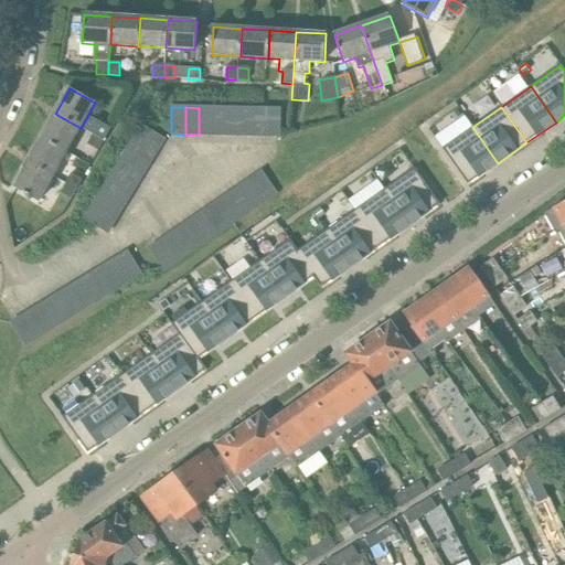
[(199,108),(199,135),(212,135),(212,108),(199,108)]
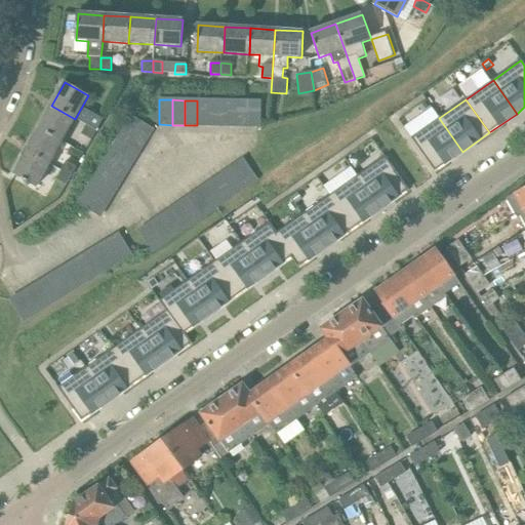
[(197,101),(197,125),(209,125),(209,101),(197,101)]
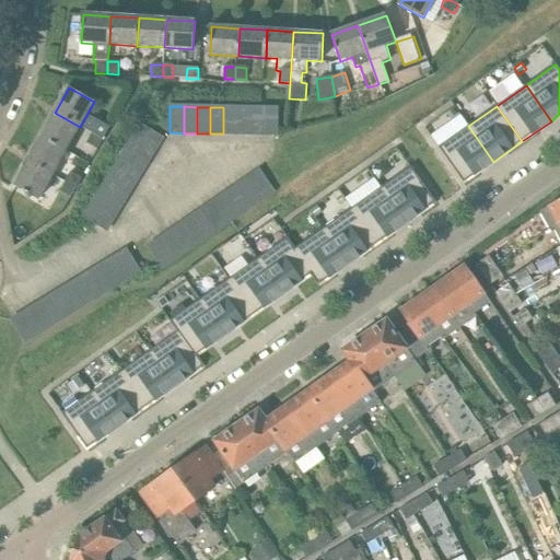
[(223,107),(223,133),(235,133),(236,107),(223,107)]
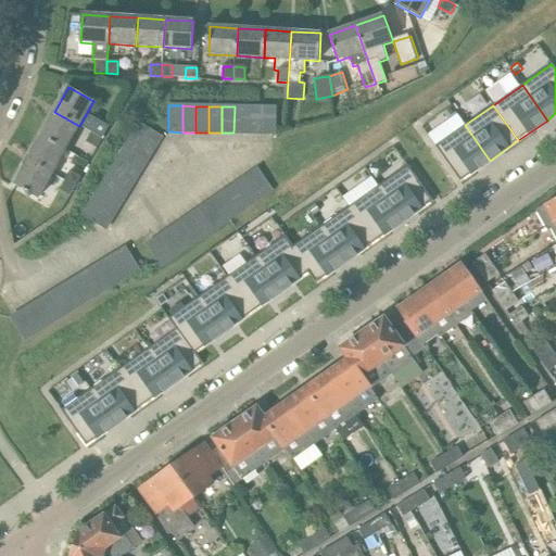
[(235,106),(234,133),(248,134),(248,108),(235,106)]
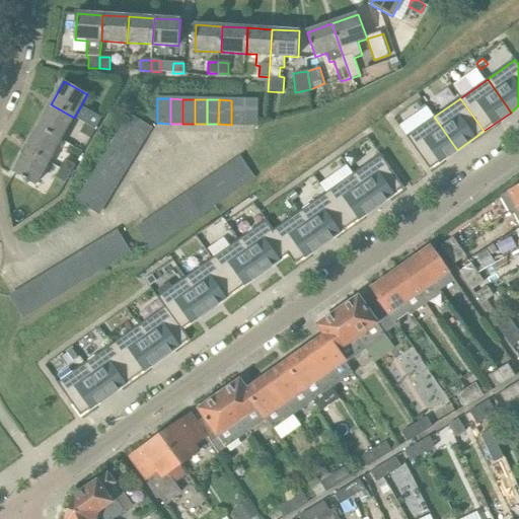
[(231,100),(231,125),(242,125),(243,100),(231,100)]
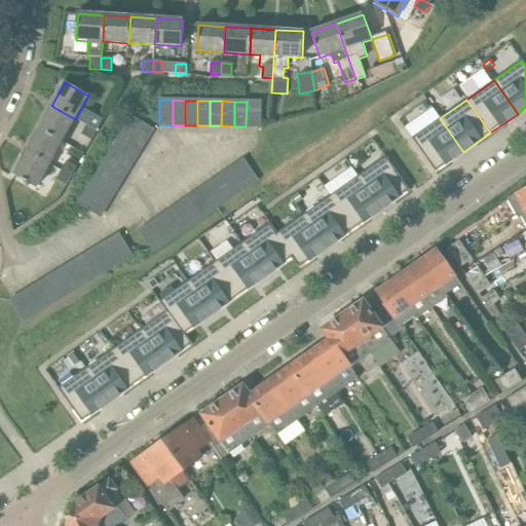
[(247,102),(246,126),(260,126),(260,102),(247,102)]
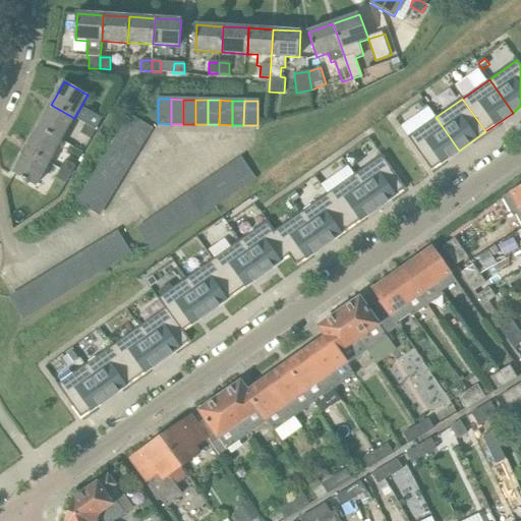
[(74,118),(51,105),(39,127),(62,140),(74,118)]
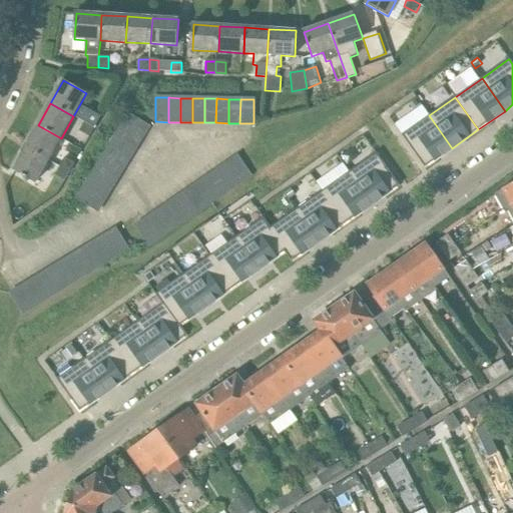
[(121,126),(142,139),(149,127),(128,115),(121,126)]
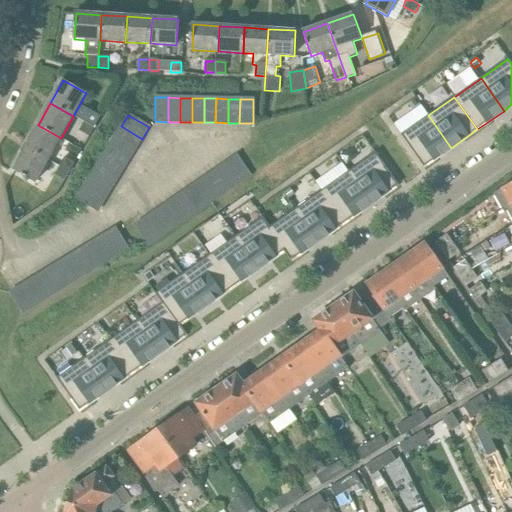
[(428,115),(401,134),(424,167),(451,148),(428,115)]
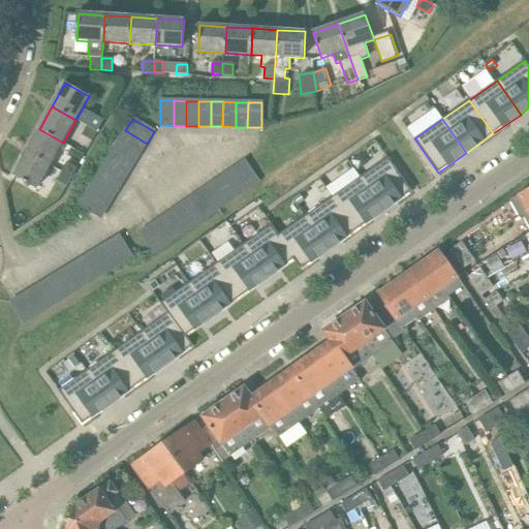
[(98,132),(87,126),(82,135),(93,142),(98,132)]
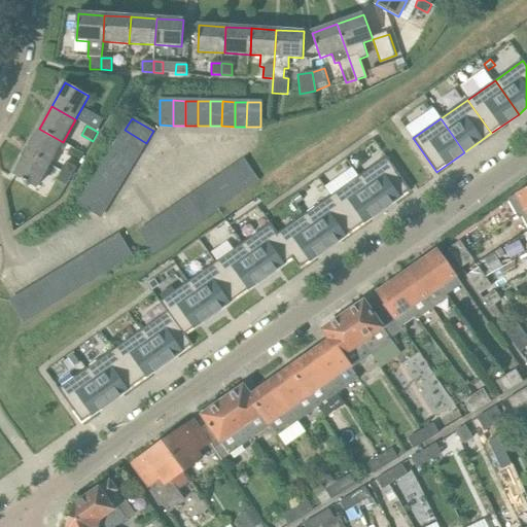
[(63,142),(39,129),(27,151),(50,165),(63,142)]
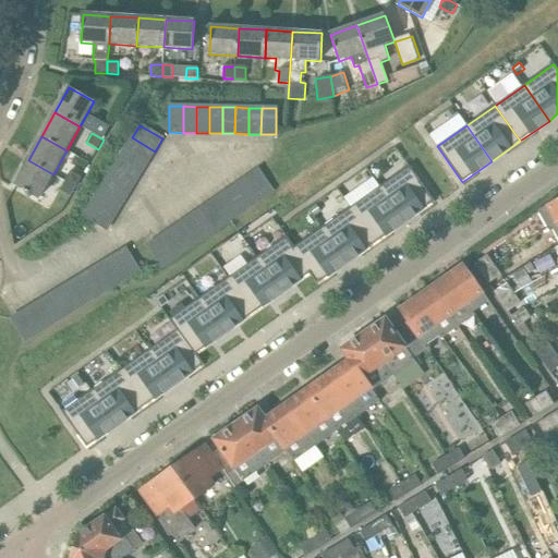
[(148,162),(155,152),(132,137),(125,148),(148,162)]
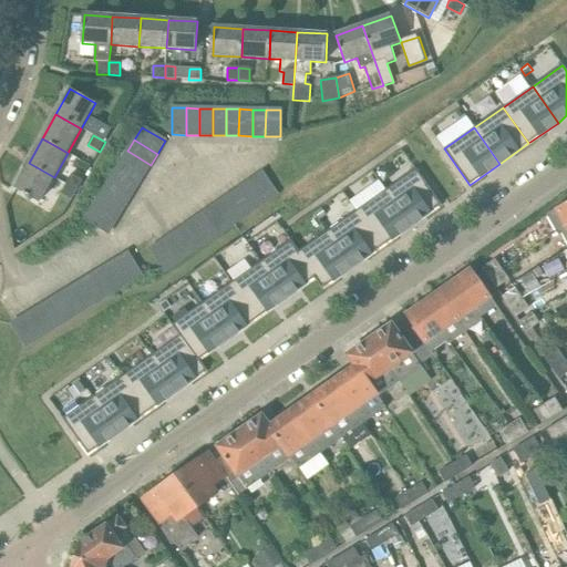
[(151,165),(127,151),(121,163),(143,176),(151,165)]
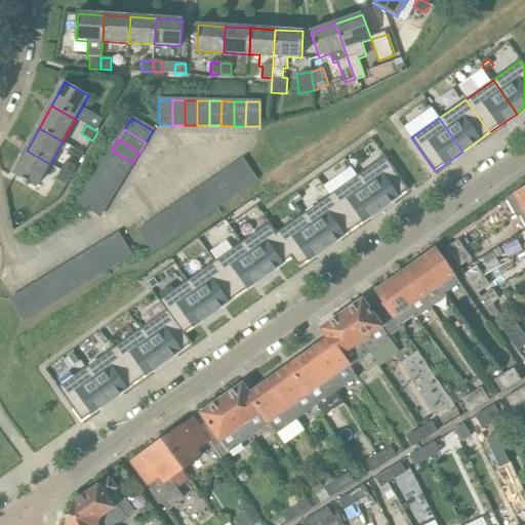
[(67,186),(72,176),(62,170),(61,171),(49,165),(50,164),(27,151),(13,174),(37,188),(43,176),(54,183),(56,179),(67,186)]
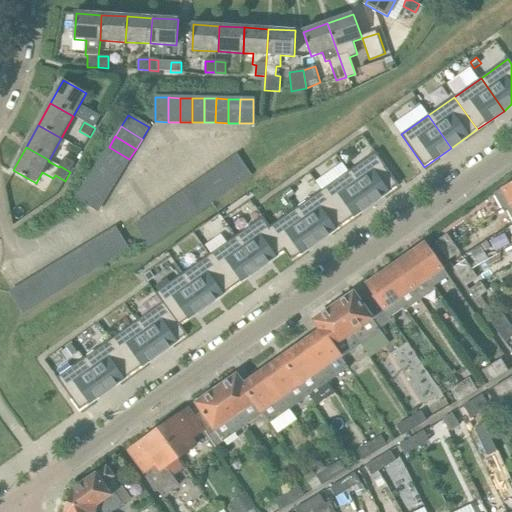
[(129,159),(109,147),(103,157),(123,169),(129,159)]
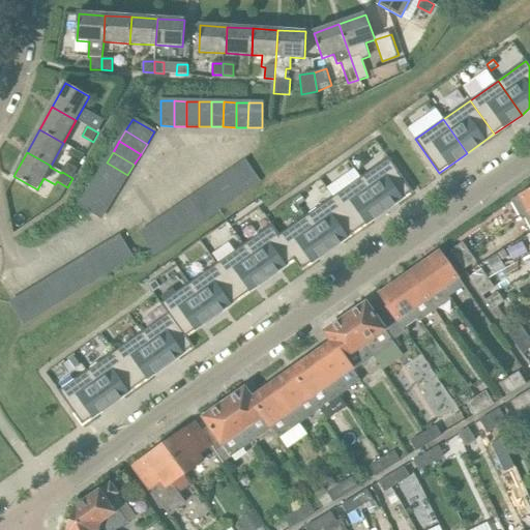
[(357,167),(361,164),(356,155),(351,158),(357,167)]
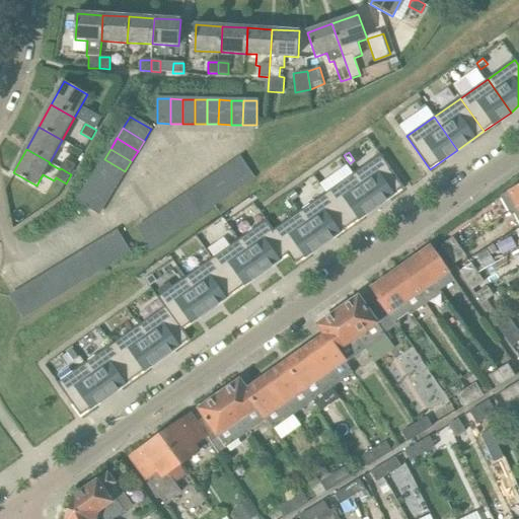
[(380,155),(353,174),(376,207),(403,188),(380,155)]
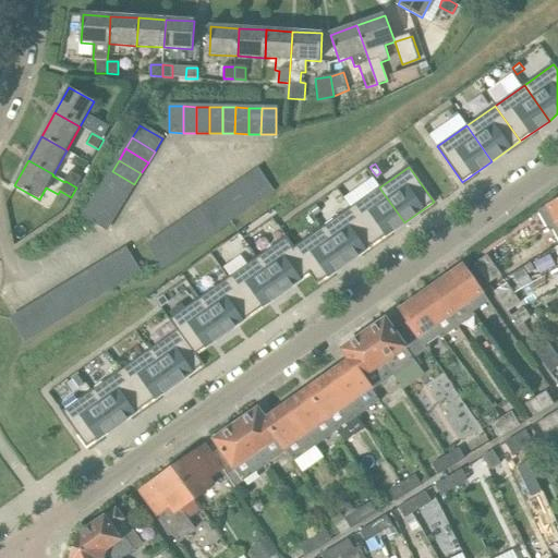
[(246,178),(262,201),(274,192),(258,170),(246,178)]
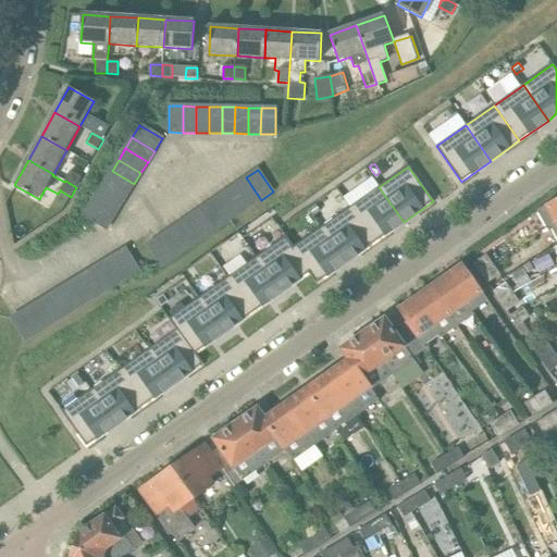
[(134,184),(112,171),(106,182),(127,195),(134,184)]
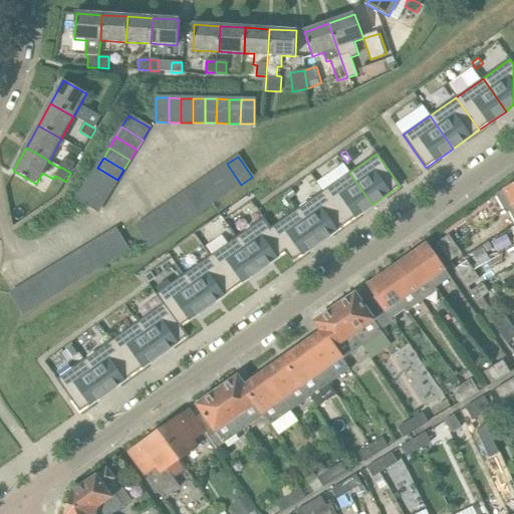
[(64,159),(60,167),(70,173),(75,165),(64,159)]
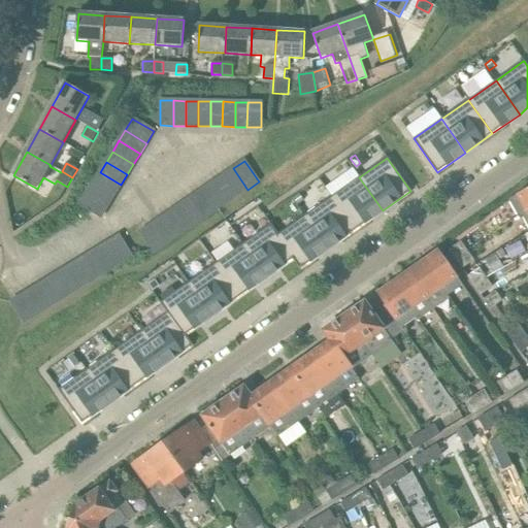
[(223,175),(237,197),(248,190),(233,168),(223,175)]
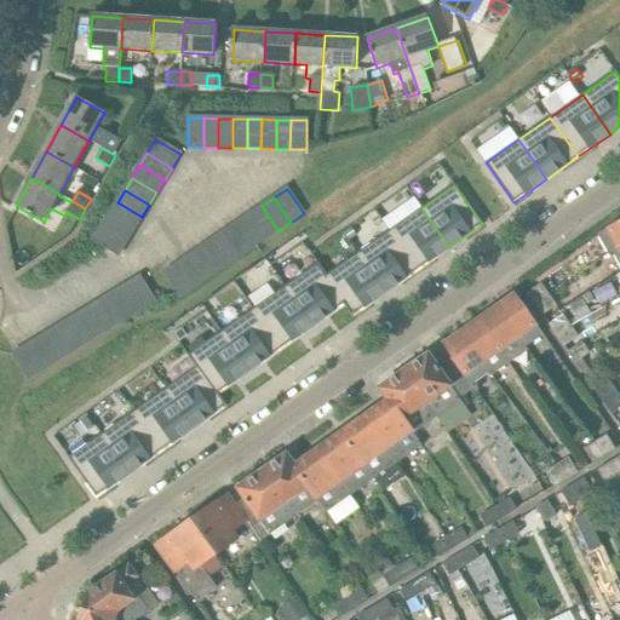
[(142,217),(118,202),(109,214),(135,230),(142,217)]
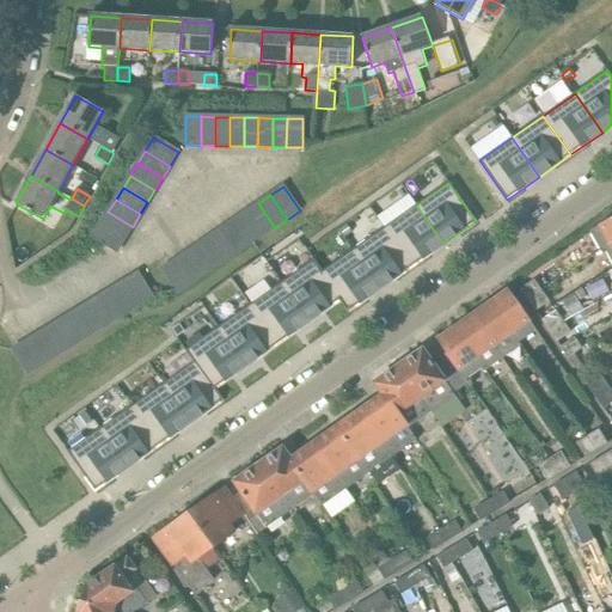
[(246,212),(263,236),(275,228),(258,203),(246,212)]
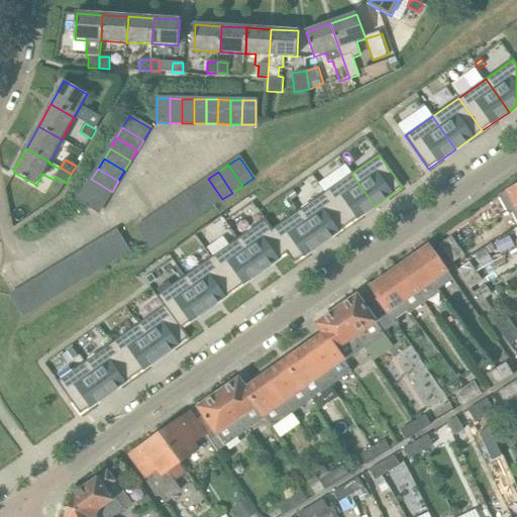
[(351,174),(325,192),(348,225),(375,206),(351,174)]
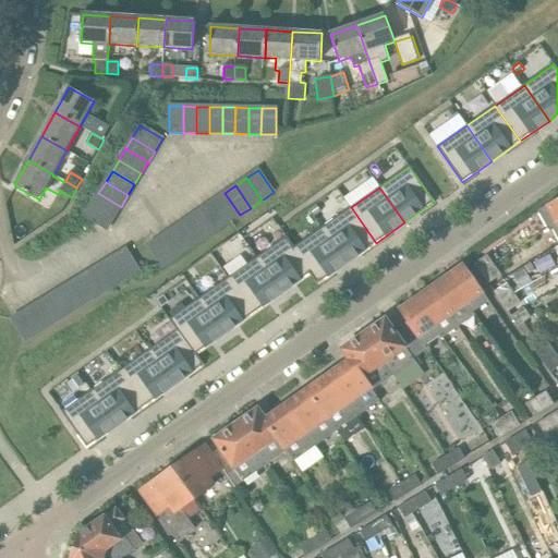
[(121,207),(98,193),(92,205),(114,218),(121,207)]
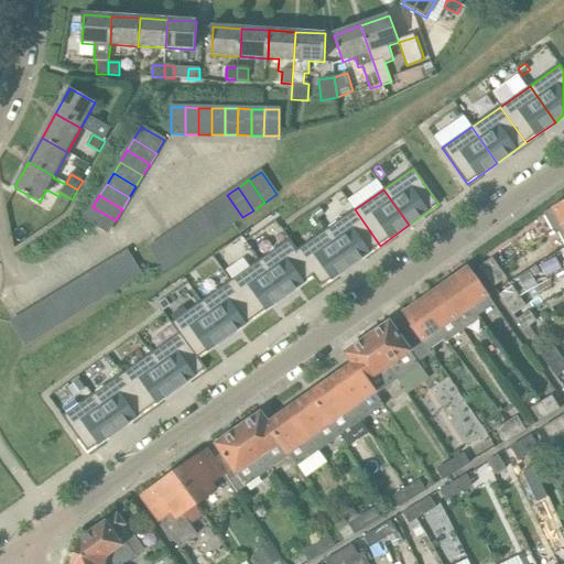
[(216,203),(231,225),(242,217),(227,195),(216,203)]
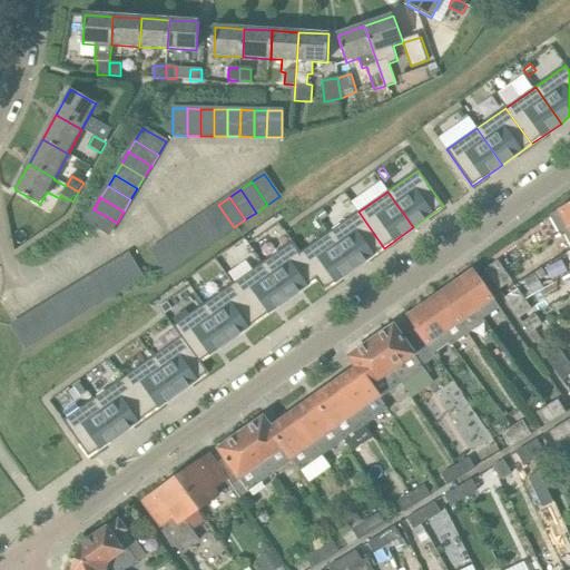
[(569,229),(569,204),(549,216),(560,236),(563,234),(569,229)]
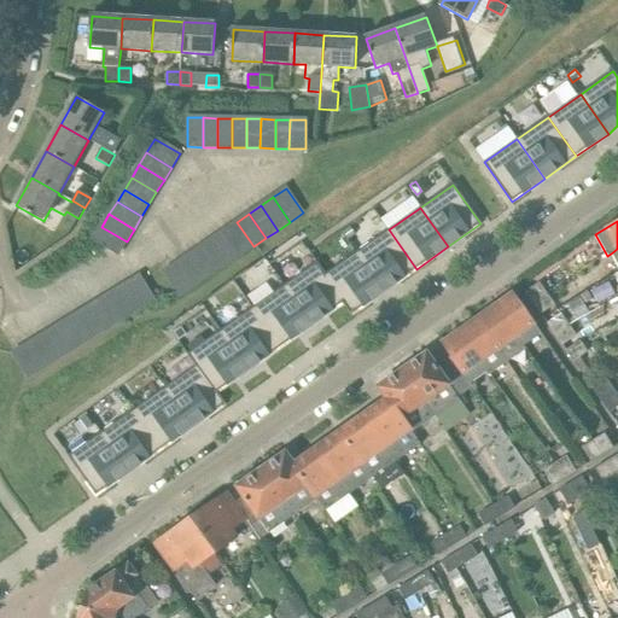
[(225,231),(242,255),(254,246),(237,222),(225,231)]
